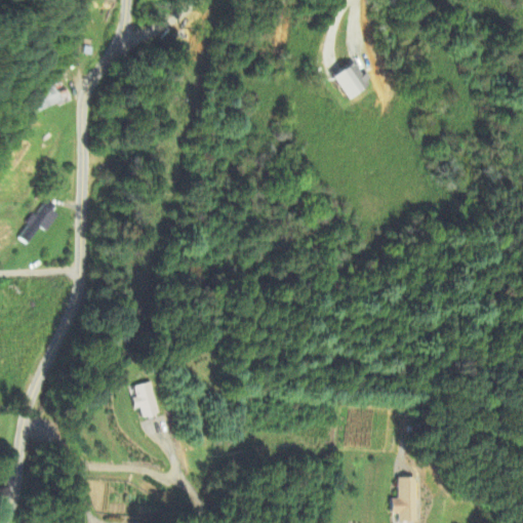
[(348,97),(371,82),(357,59),(333,76),(348,97)]
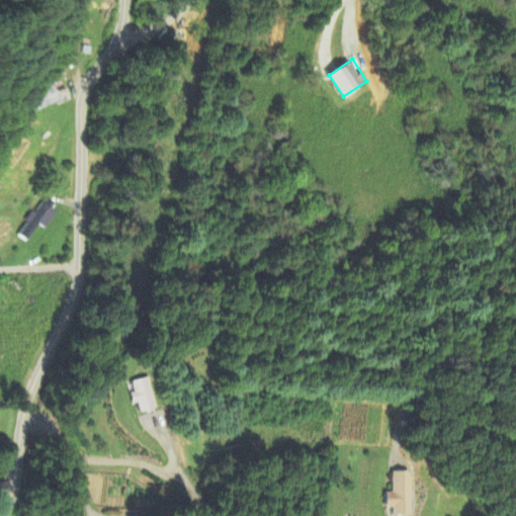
[(33,110),(70,97),(66,85),(58,87),(57,84),(27,94),(33,110)]
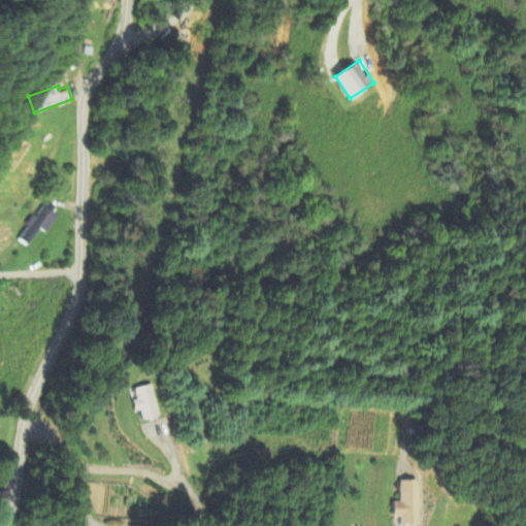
[(60,216),(50,207),(35,225),(46,233),(60,216)]
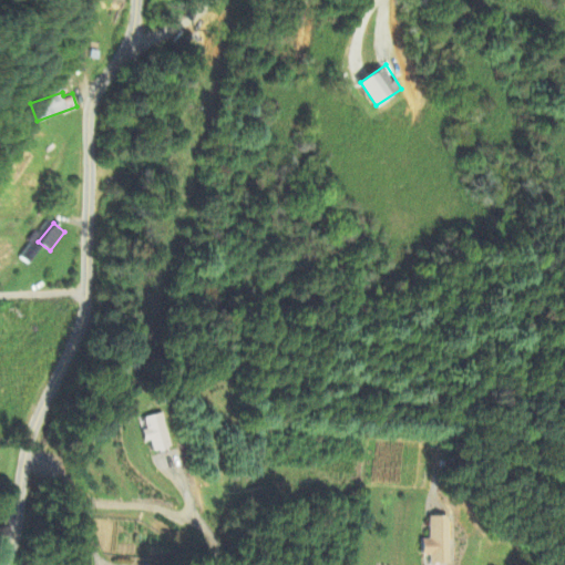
[(173,447),(166,411),(145,415),(147,428),(143,429),(145,441),(152,440),(154,450),(173,447)]
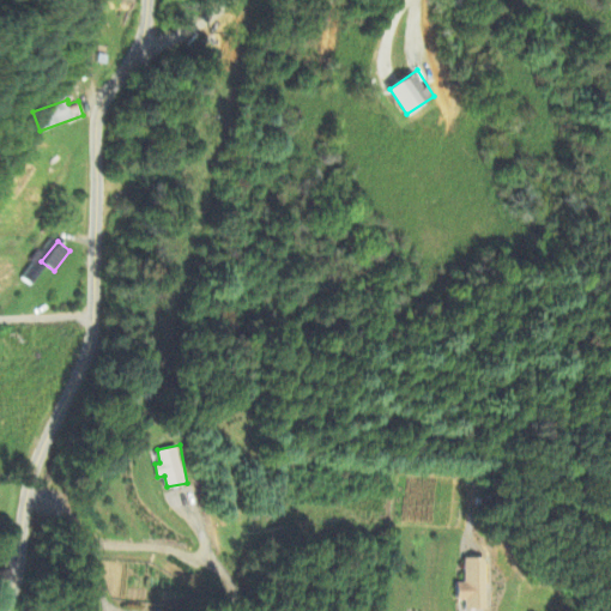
[(467,581),(459,581),(459,599),(466,599),(466,610),(491,609),(490,557),(466,557),(467,581)]
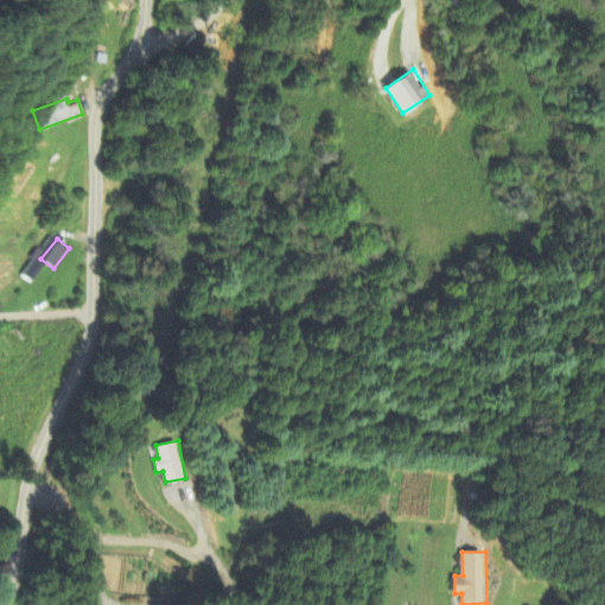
All buildings are outlined.
